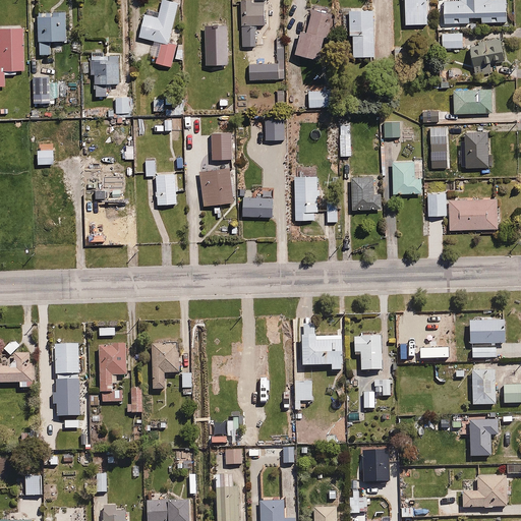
[(170,42),(179,4),(163,0),(159,17),(146,14),(140,38),(161,42),(156,63),(174,67),(179,44),(170,42)]
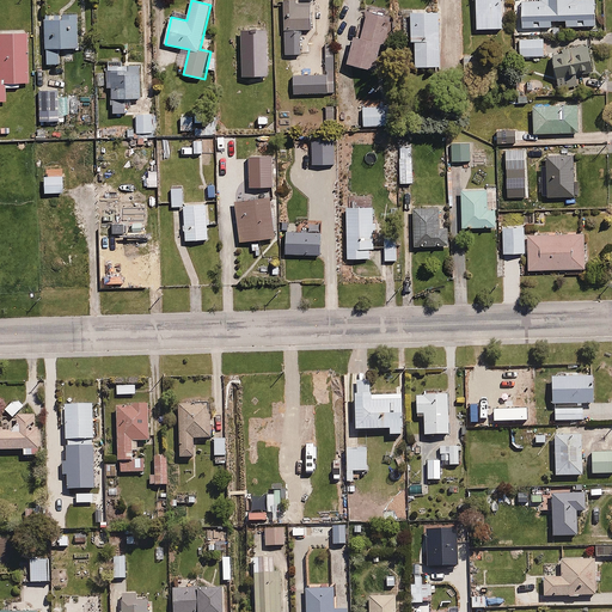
[(286,0),(287,54),(303,54),(301,30),(316,30),(316,4),(295,4),(295,0),(286,0)]
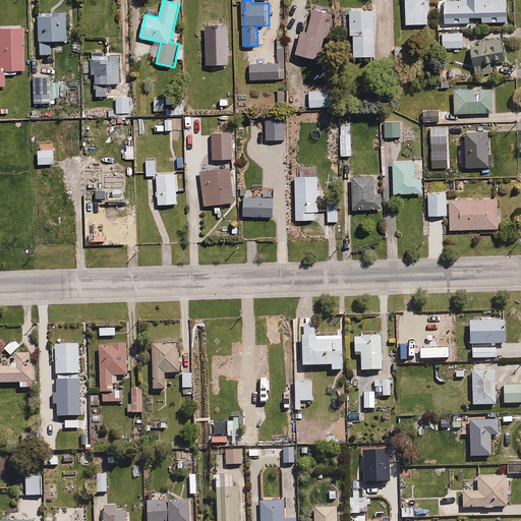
[(429,0),(404,0),(404,25),(429,25),(429,0)]
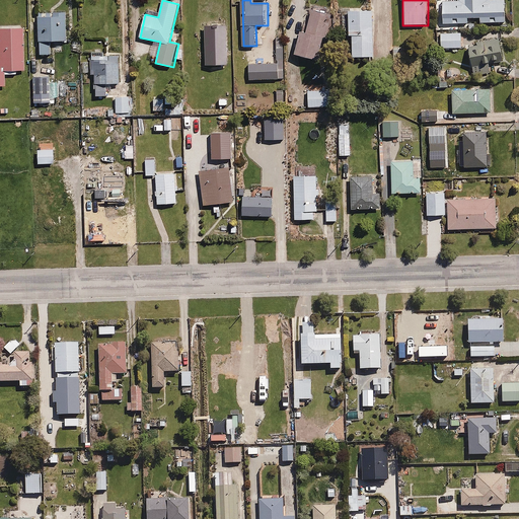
[(449,0),(443,0),(444,23),(469,23),(469,18),(480,17),(480,23),(506,22),(505,0),(449,0)]
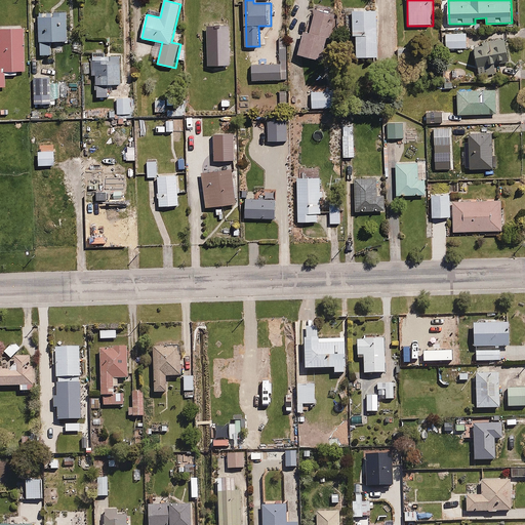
[(340,13),(319,4),(299,53),(321,63),(340,13)]
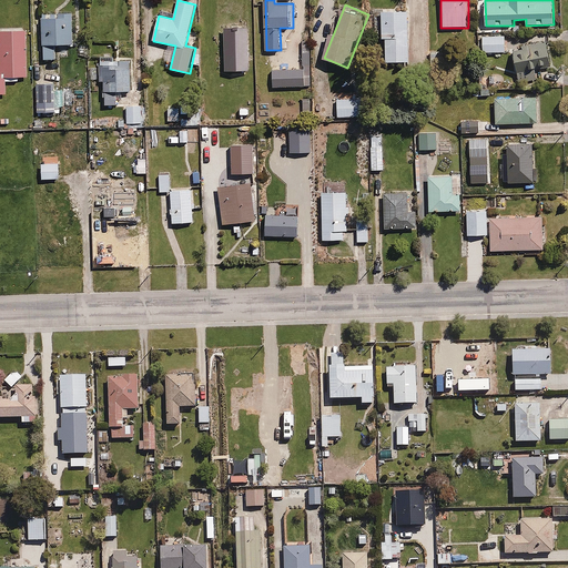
[(409,9),(384,10),(385,63),(411,62),(409,9)]
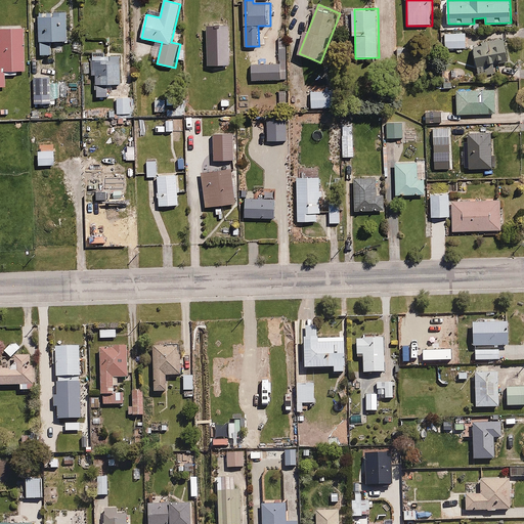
[(69,12),(40,13),(41,56),(52,55),(52,41),(70,41),(69,12)]
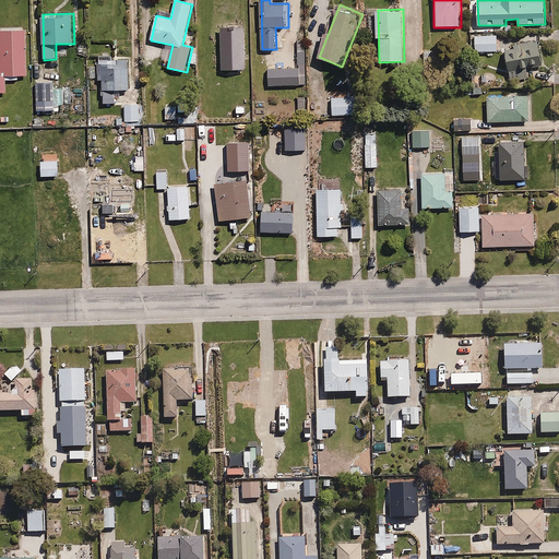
[(27,28),(0,28),(0,66),(0,73),(0,72),(0,92),(8,92),(7,81),(20,81),(20,76),(30,75),(27,28)]
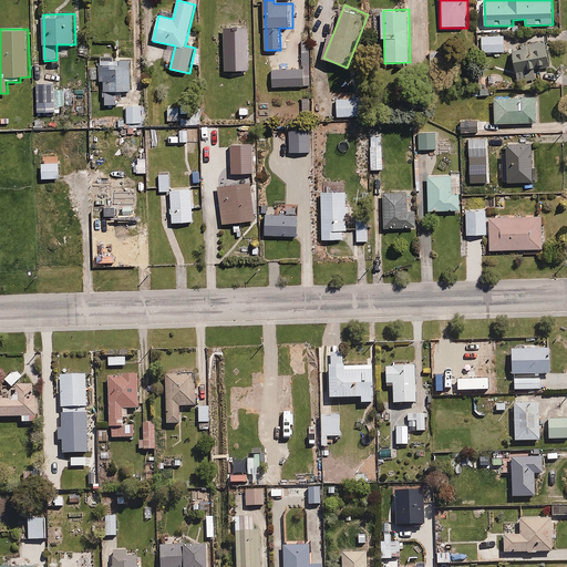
[(506,33),(481,34),(482,53),(506,53),(506,33)]
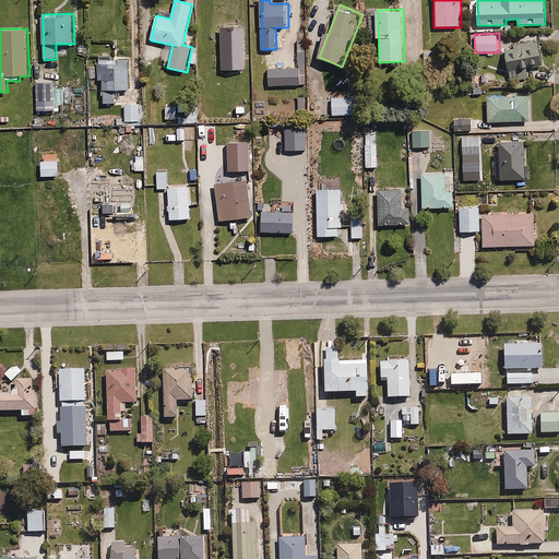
[(539,40),(503,47),(509,72),(544,66),(539,40)]
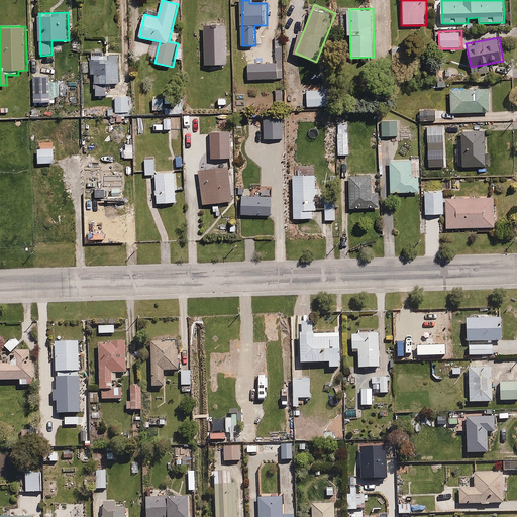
[(104,52),(91,52),(92,75),(95,75),(96,95),(109,95),(108,84),(121,83),(120,59),(109,60),(109,55),(104,56),(104,52)]
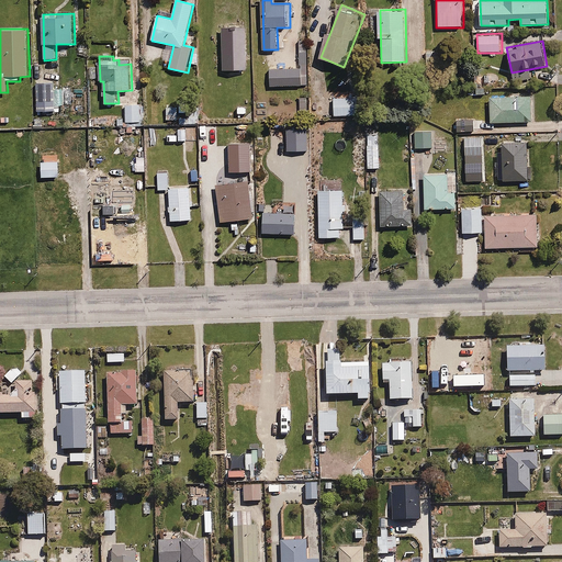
[(301,67),(270,69),(271,88),(302,86),(301,67)]
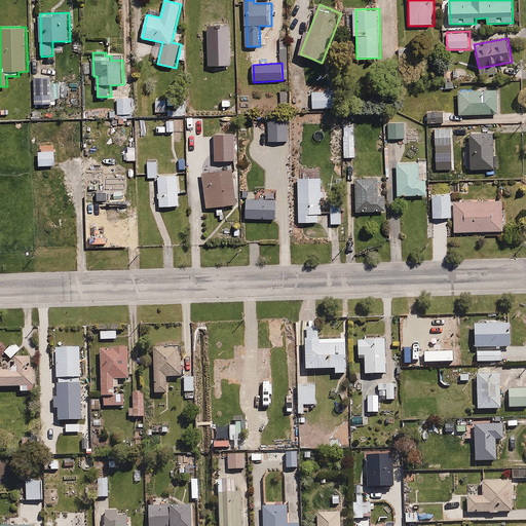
[(43,72),(32,72),(32,86),(43,86),(43,72)]
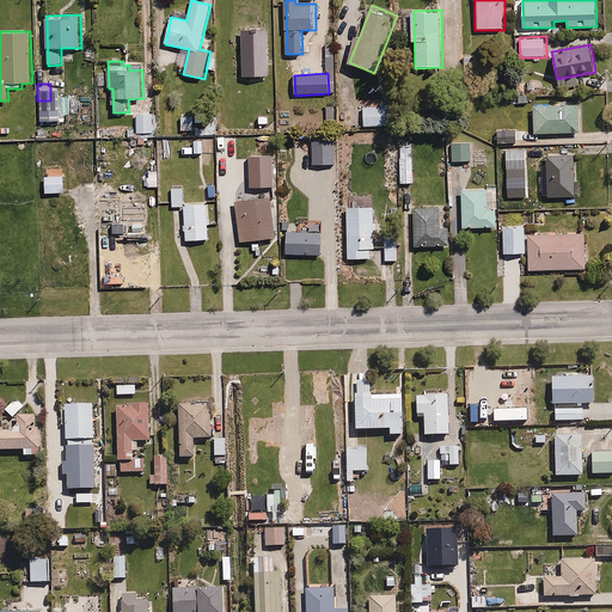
[(53,104),(41,104),(41,118),(54,118),(53,104)]
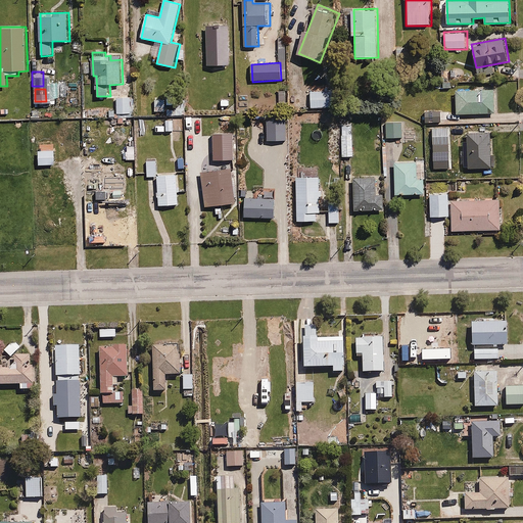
[(495,91),(455,92),(456,114),(496,113),(495,91)]
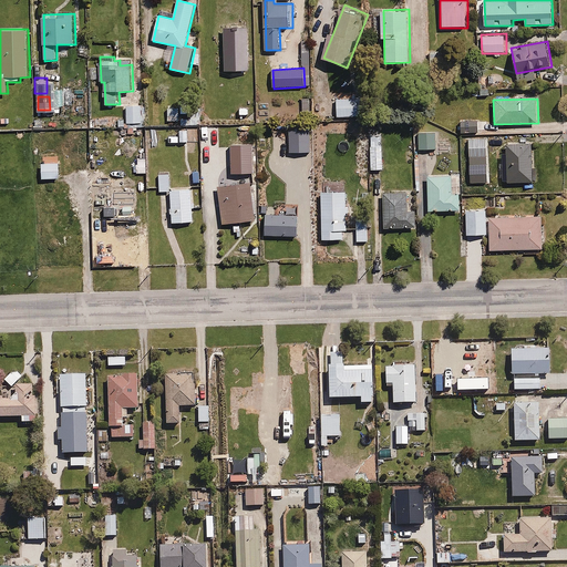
[(363,100),(332,101),(333,117),(364,115),(363,100)]
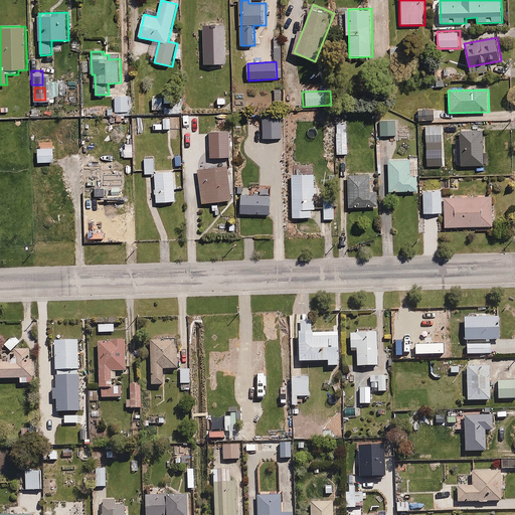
[(129,95),(116,96),(117,112),(130,111),(129,95)]
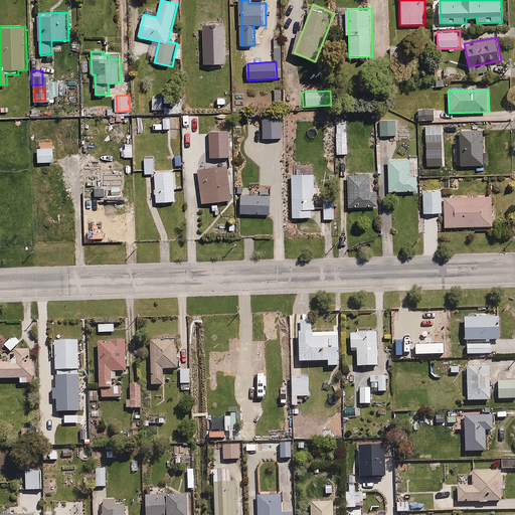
[(164,98),(151,98),(152,111),(165,111),(164,98)]
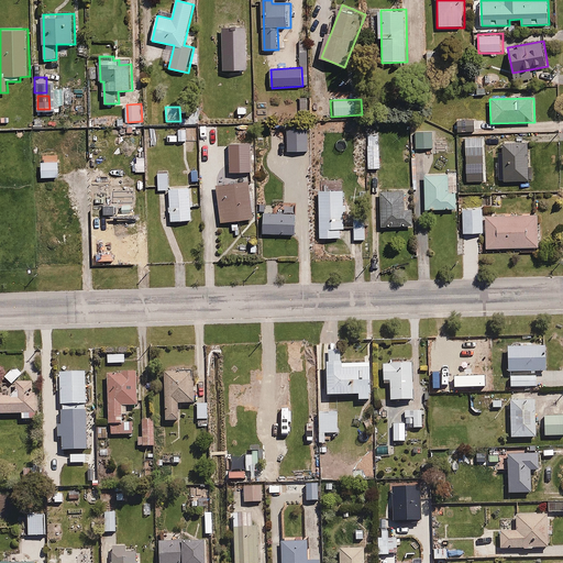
[(432,125),(415,125),(416,148),(433,147),(432,125)]
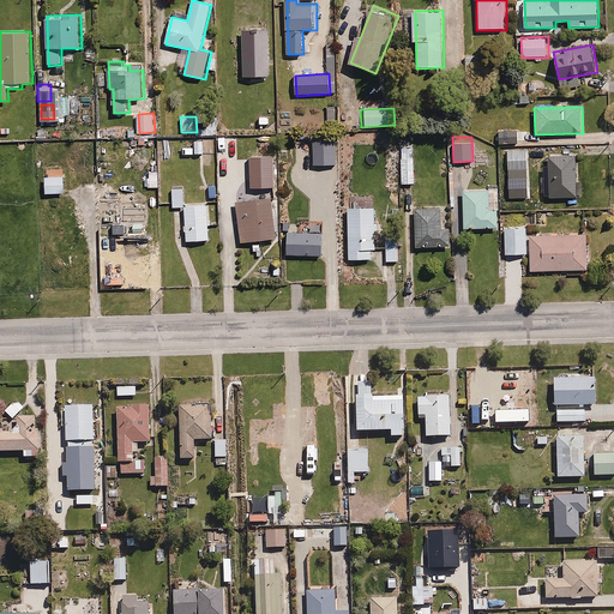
[(414,144),(401,145),(402,184),(416,184),(414,144)]
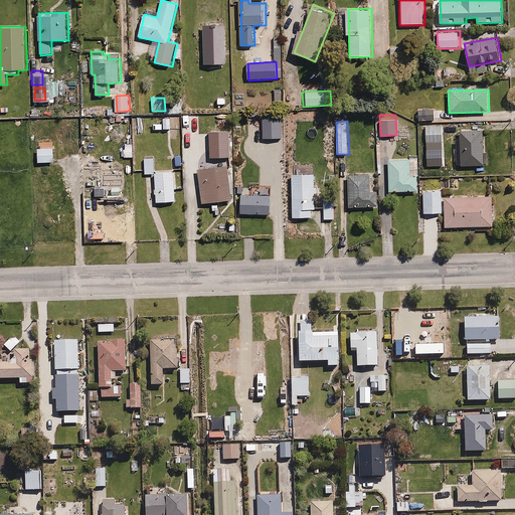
[(443,127),(425,127),(426,144),(443,144),(443,127)]
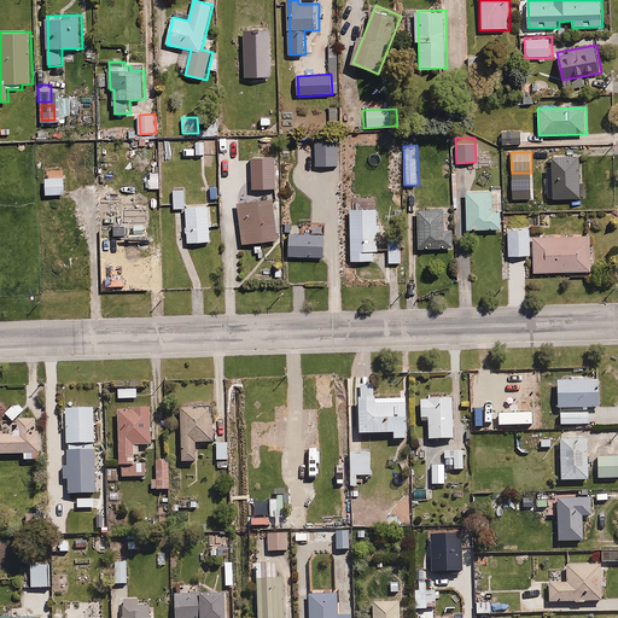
[(581,155),(552,156),(554,200),(583,199),(581,155)]
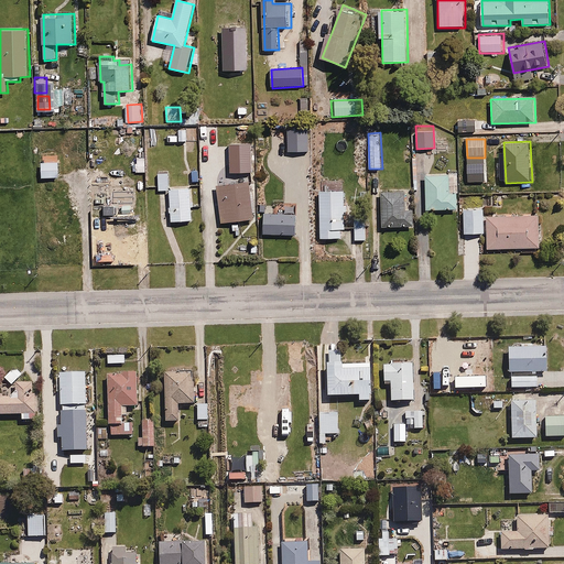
[(159,192),(170,191),(172,221),(193,220),(191,185),(170,186),(169,171),(158,171),(159,192)]
